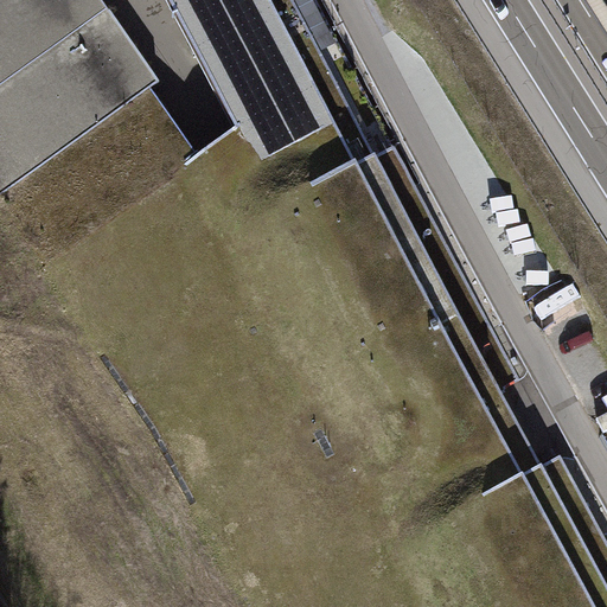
[(78,36),(53,0),(0,0),(0,195),(149,90),(158,85),(109,14),(78,36)]
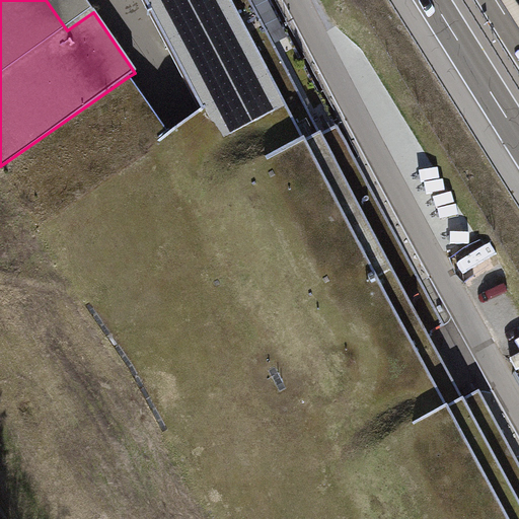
[(84,0),(46,0),(67,30),(93,12),(84,0)]
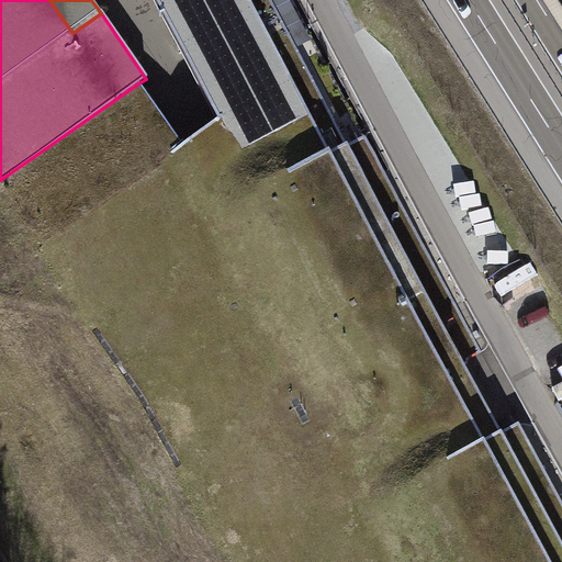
[(153,0),(220,122),(221,122),(326,64),(291,0),(153,0)]
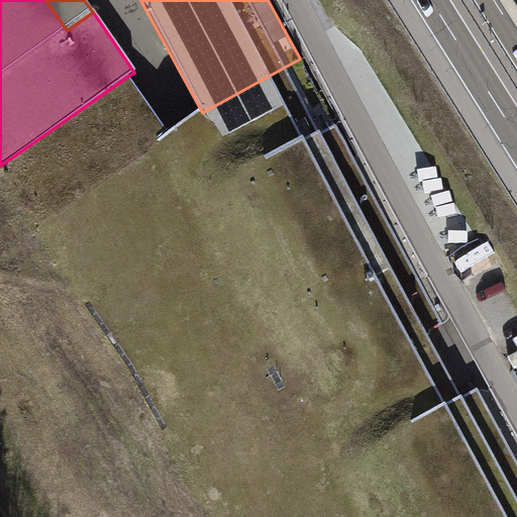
[(203,112),(345,376),(411,341),(427,332),(443,324),(300,59),(203,112)]
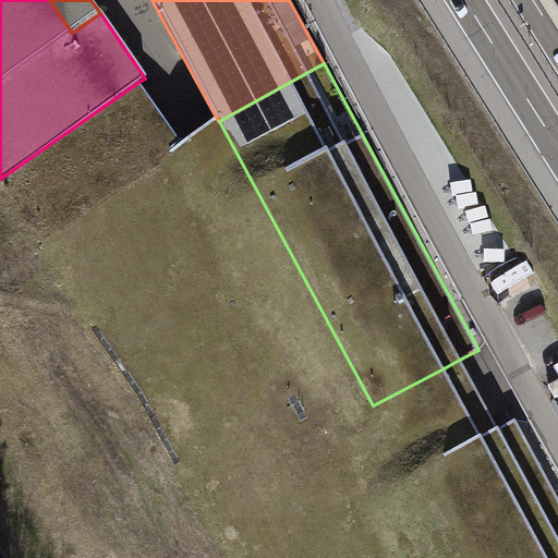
[(182,148),(137,83),(0,179),(0,187),(39,245),(182,148)]
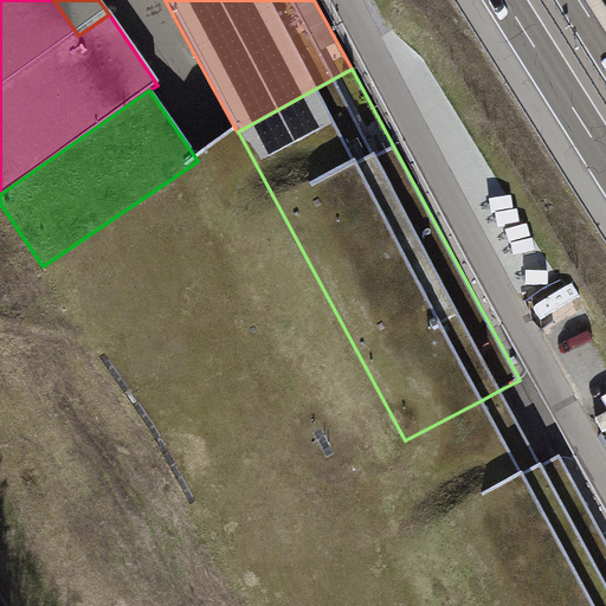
[(482,400),(522,475),(541,464),(501,389),(482,400)]
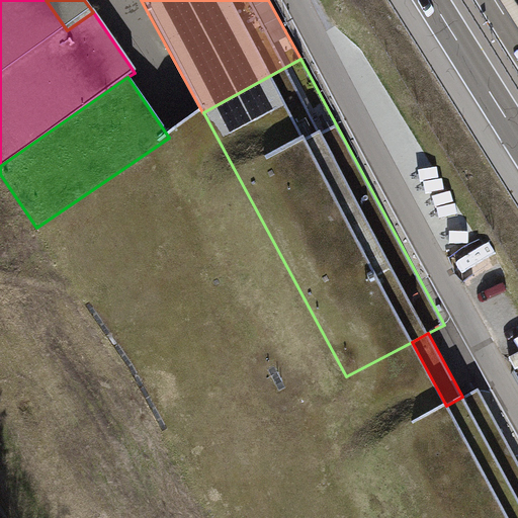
[(446,406),(412,342),(346,376),(422,517),(517,517),(517,461),(479,389),(462,397),(446,406)]
